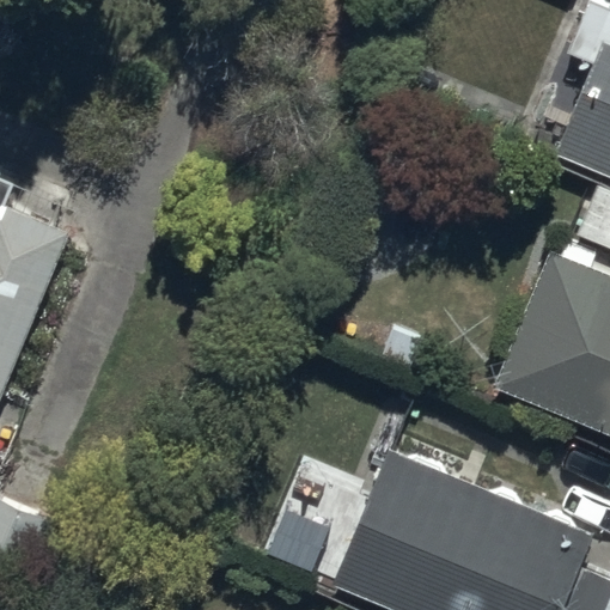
[(609,12),(595,6),(571,66),(601,78),(567,160),(609,177),(609,12)]
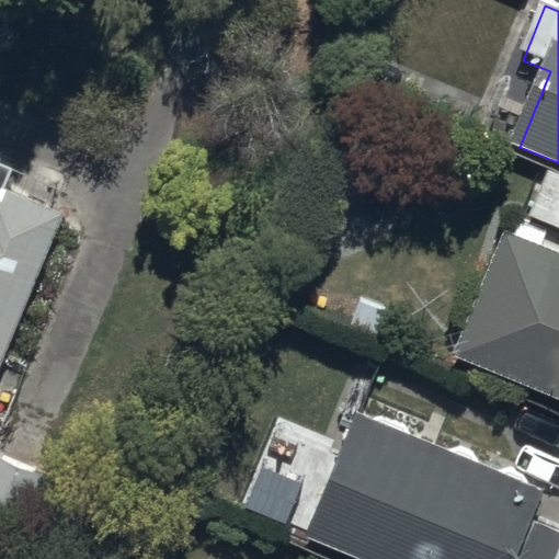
[(0,364),(61,218),(2,193),(9,174),(0,170),(0,364)]
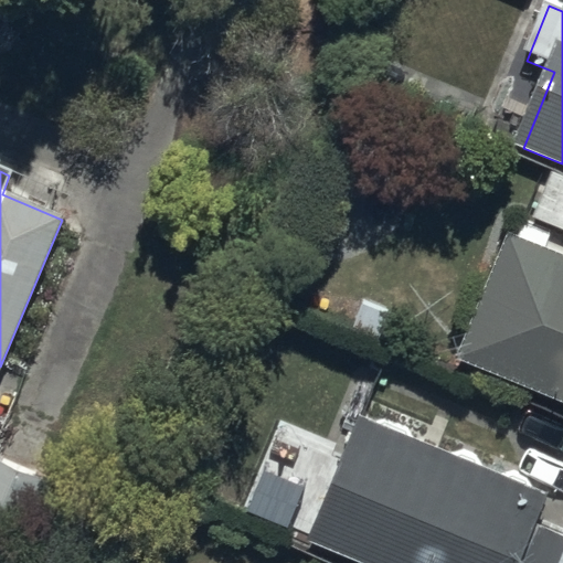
[(562,259),(508,238),(458,359),(562,402),(562,259)]
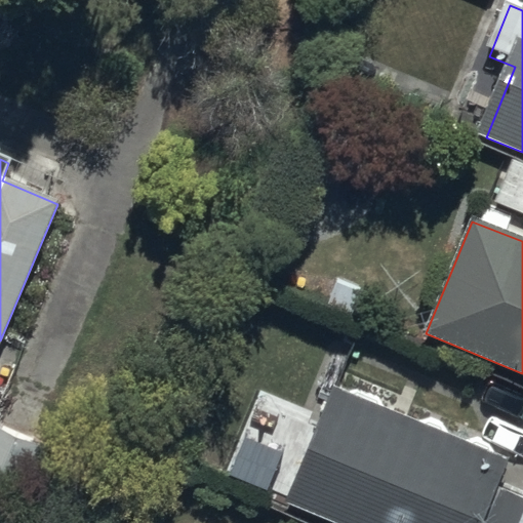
[(513,455),(332,384),(285,504),(334,522),(522,522),(522,492),(500,485),(513,455)]
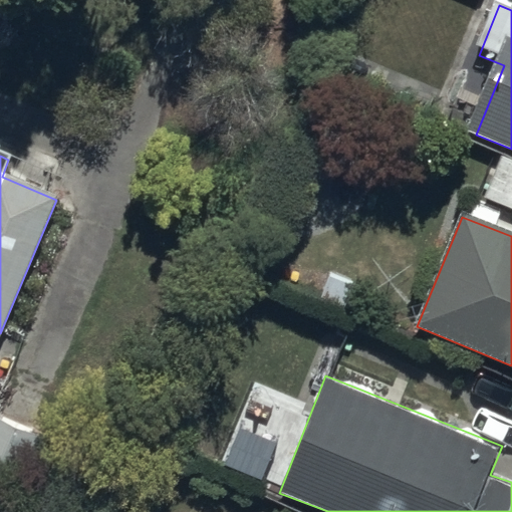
[(17,511),(51,437),(0,414),(0,511),(17,511)]
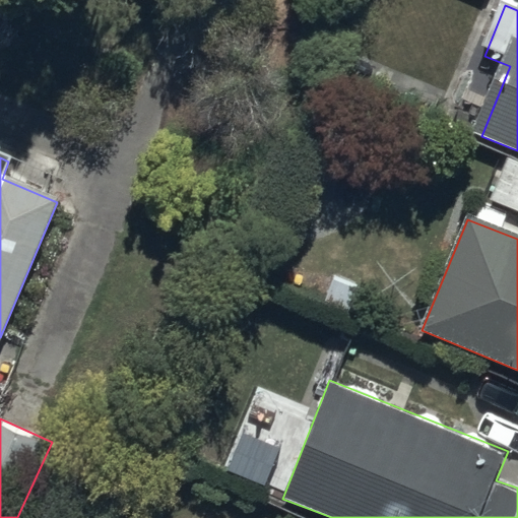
All buildings are outlined.
